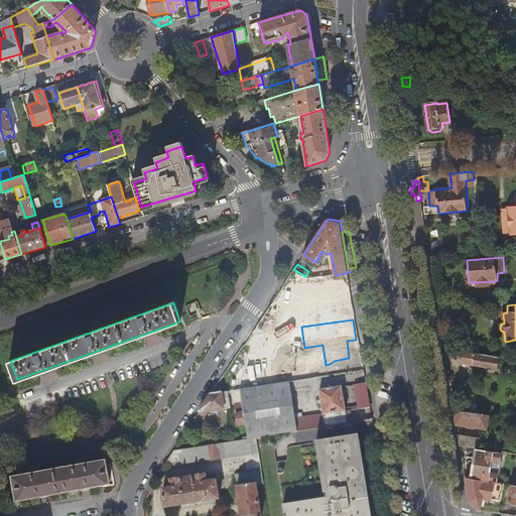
[(498,371),(500,358),(444,349),(446,362),(498,371)]
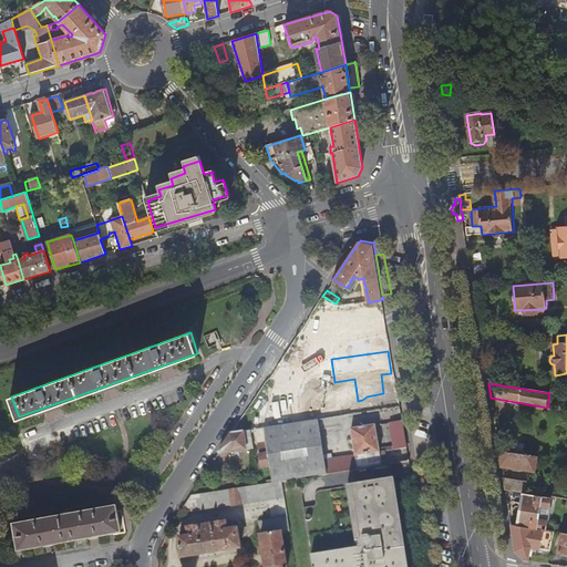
[(318,419),(321,419),(316,392),(266,401),(251,419),(254,430),(257,429),(264,428),(318,419)]
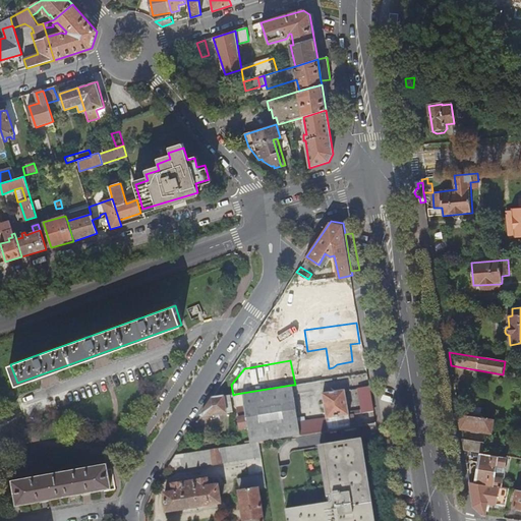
[(329,368),(315,370),(316,381),(354,375),(352,361),(337,364),(333,367),(329,368)]
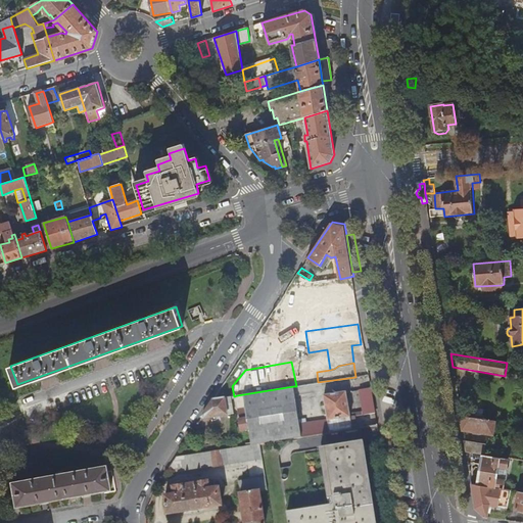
[(298,424),(293,386),(243,394),(245,409),(249,430),(250,441),(251,445),(259,444),(300,437),(298,424)]
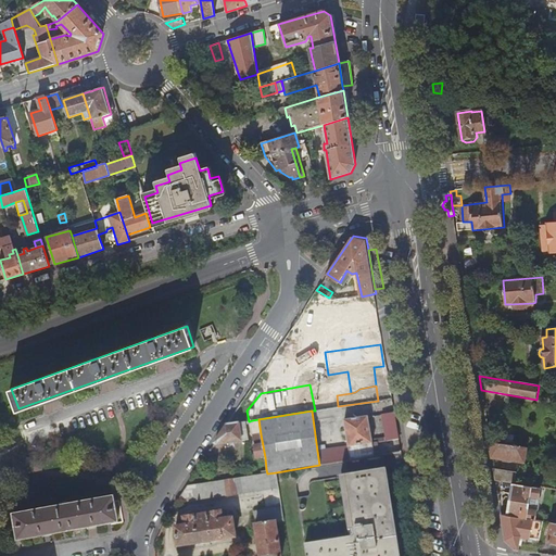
[(395,413),(384,414),(389,440),(401,439),(395,413)]
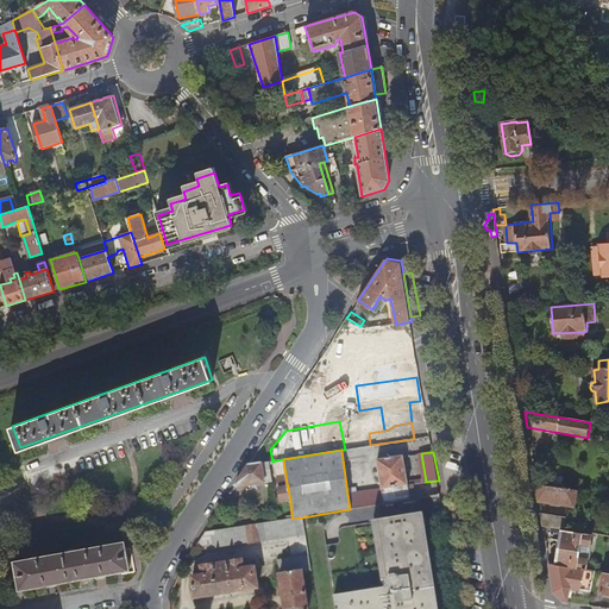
[(378,459),(382,489),(408,485),(405,456),(378,459)]
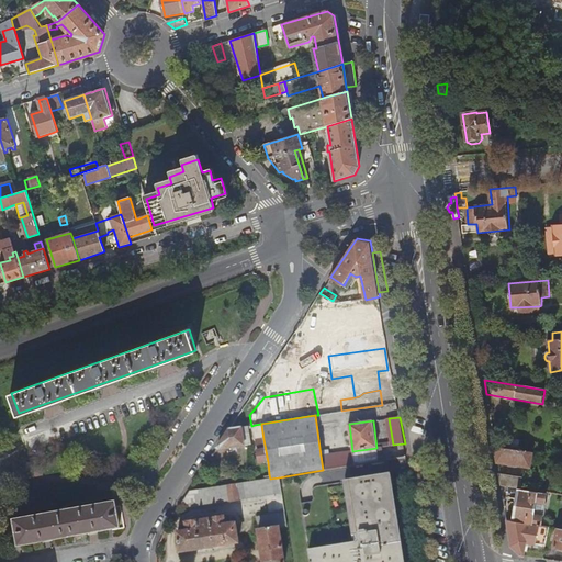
[(261,424),(255,425),(257,440),(263,439),(261,424)]
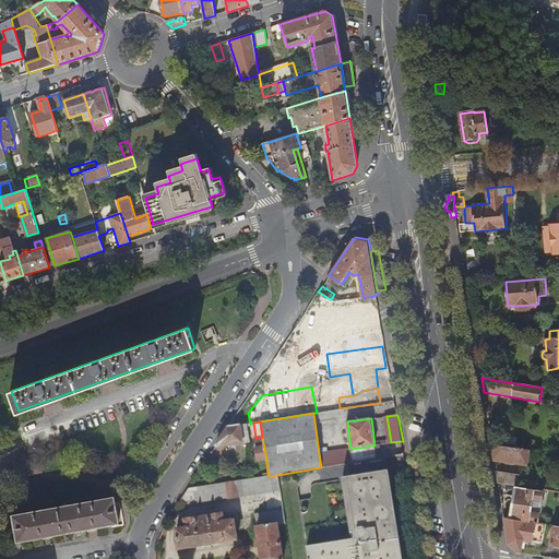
[(227,427),(215,447),(249,442),(247,424),(227,427)]
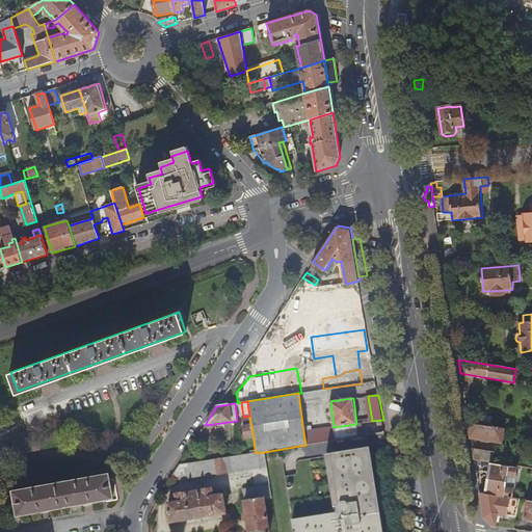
[(481,414),(480,425),(503,428),(505,417),(481,414)]
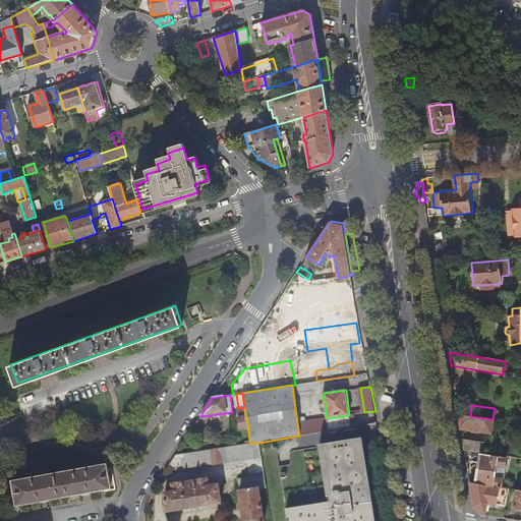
[(244,407),(238,408),(239,418),(237,418),(239,429),(248,428),(244,407)]
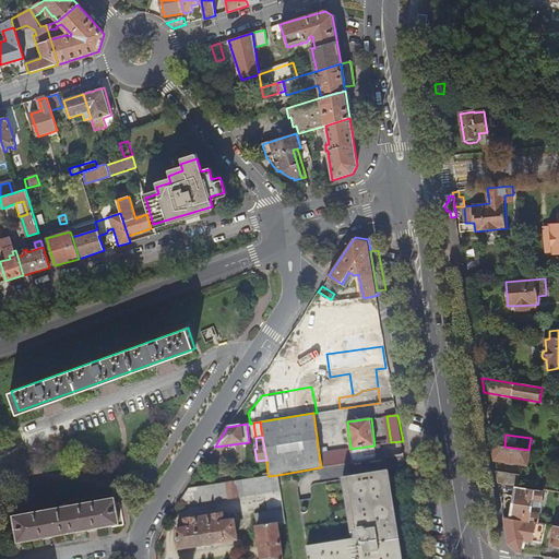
[(528,450),(504,447),(492,444),(495,460),(526,464),(528,450)]
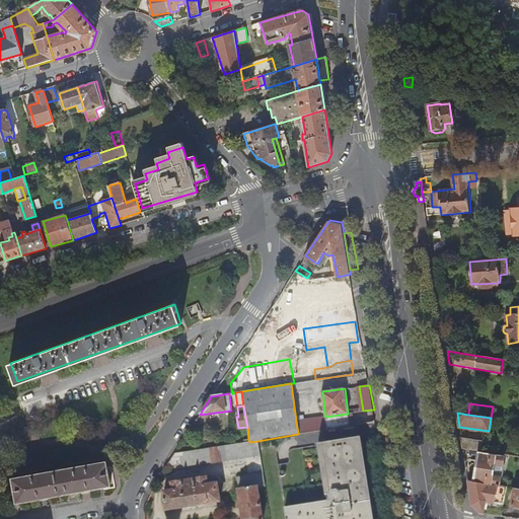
[(350,426),(348,414),(325,417),(296,421),(298,434),(350,426)]
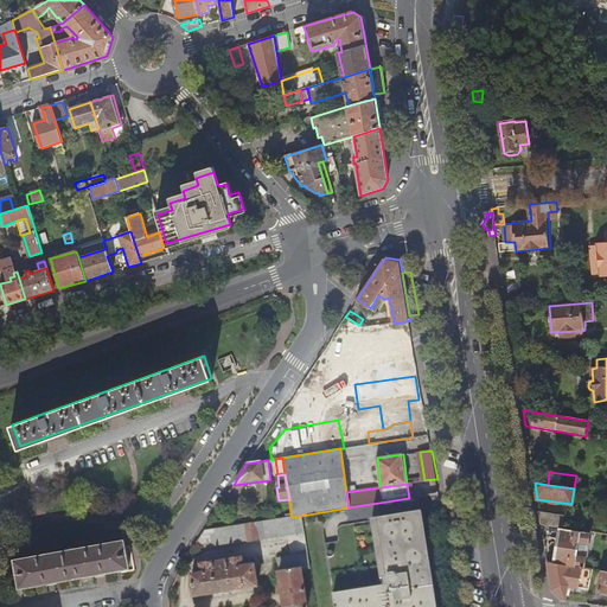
[(606,493),(585,491),(577,490),(576,497),(606,500),(606,493)]
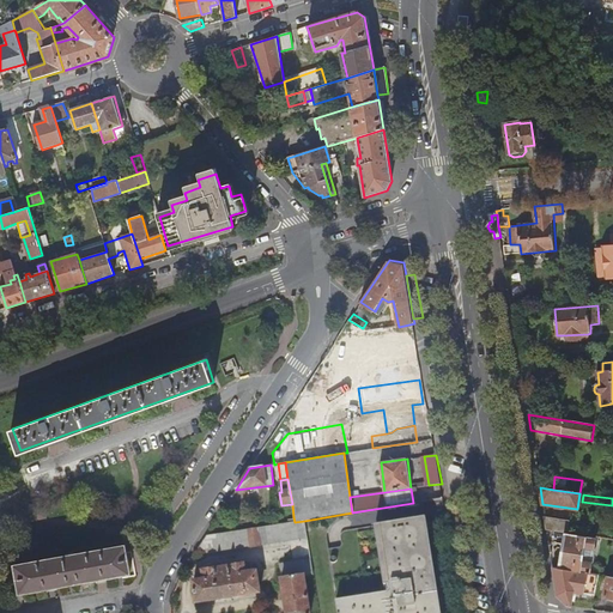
[(436,612),(422,517),(347,529),(341,535),(344,542),(340,547),(329,548),(339,612),(436,612)]
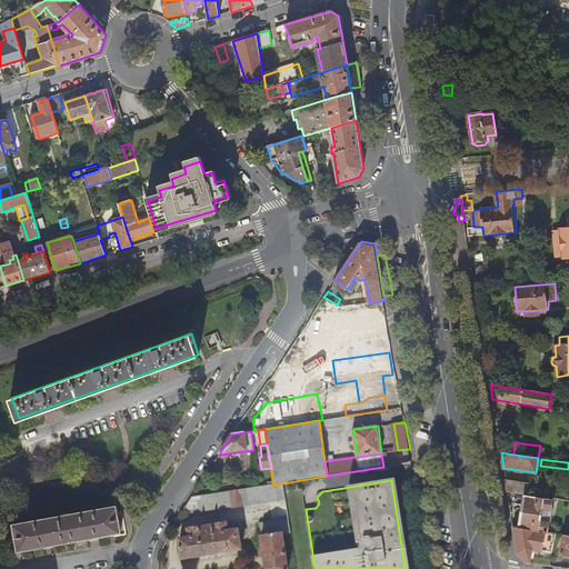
[(508,493),(526,496),(528,483),(506,480),(506,481),(508,493)]
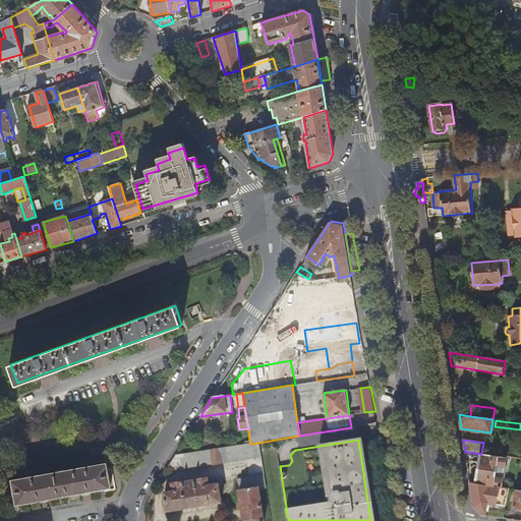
[(174,456),(167,467),(175,465),(176,469),(261,457),(258,443),(250,444),(244,444),(174,456)]
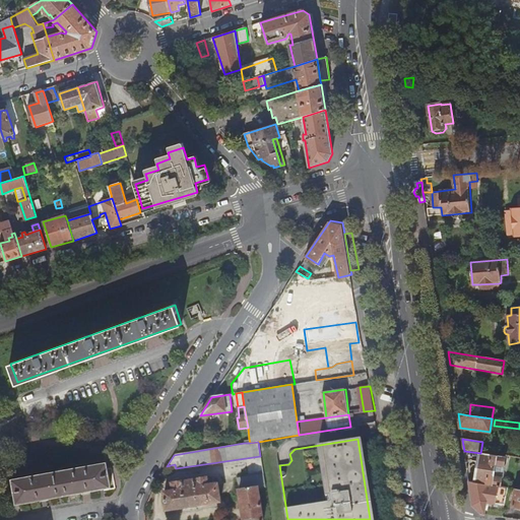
[(506,457),(480,453),(475,483),(501,488),(506,457)]
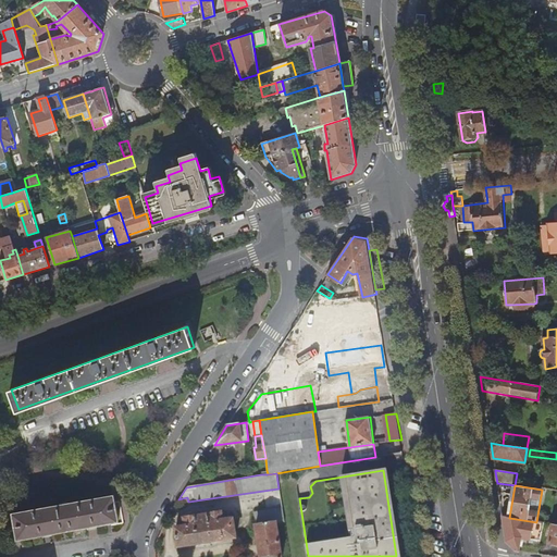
[(112,495),(15,512),(21,537),(119,521),(112,495)]
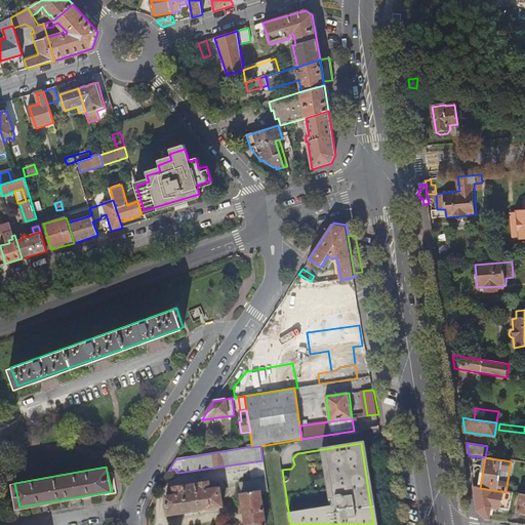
[(266,479),(240,484),(245,524),(266,524),(260,492),(268,491),(266,479)]
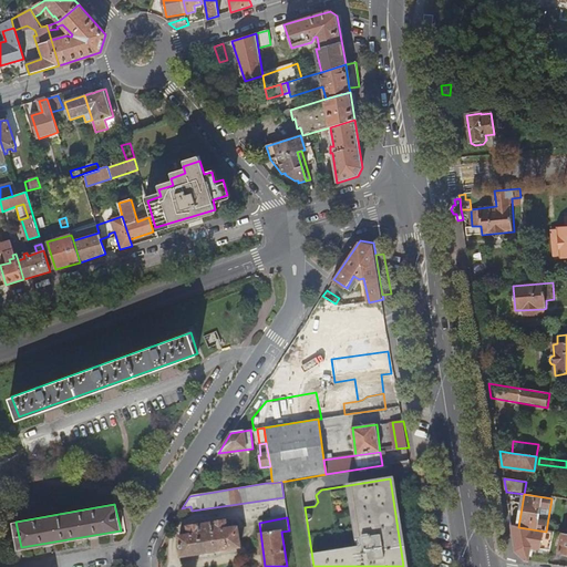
[(189,535),(178,536),(182,557),(240,548),(238,528),(227,531),(226,522),(188,527),(189,535)]
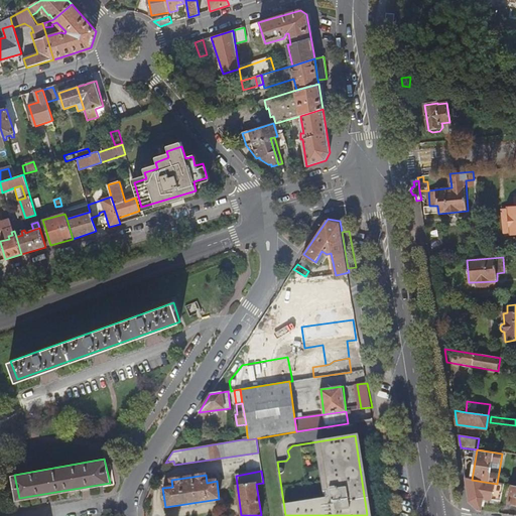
[(472,480),(466,479),(470,504),(476,510),(482,511),(484,499),(501,502),(504,485),(497,484),(472,480)]
